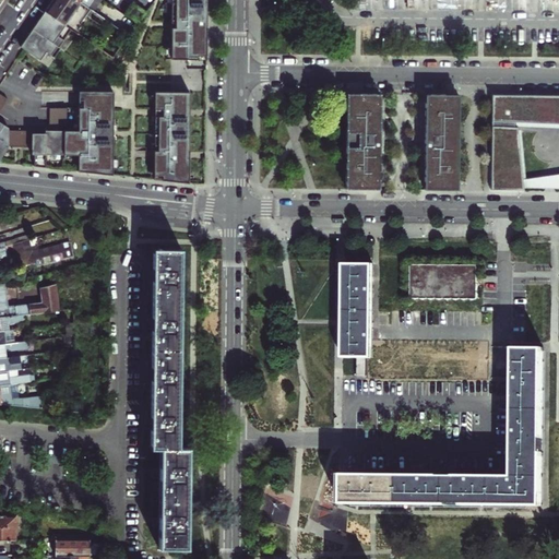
[(93,12),(76,0),(52,0),(45,11),(71,30),(75,33),(81,25),(79,23),(85,14),(102,26),(106,21),(93,12)]
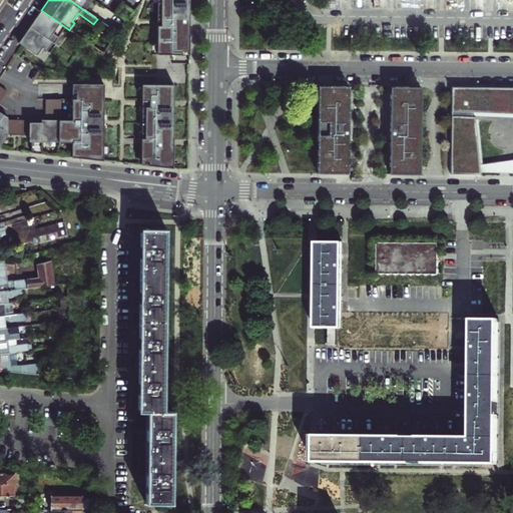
[(70,0),(85,11),(92,0),(70,0)]
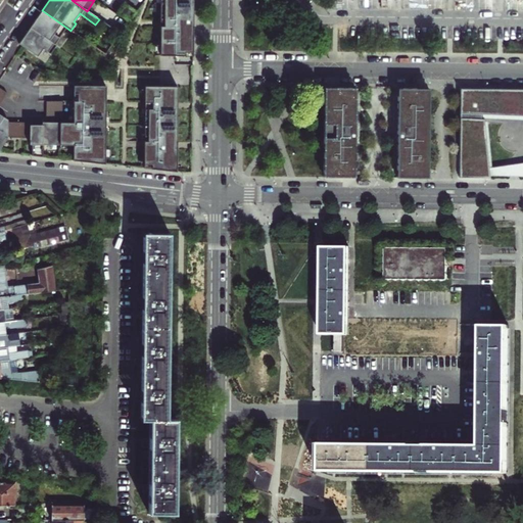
[(160,0),(160,55),(193,56),(193,0),(160,0)]
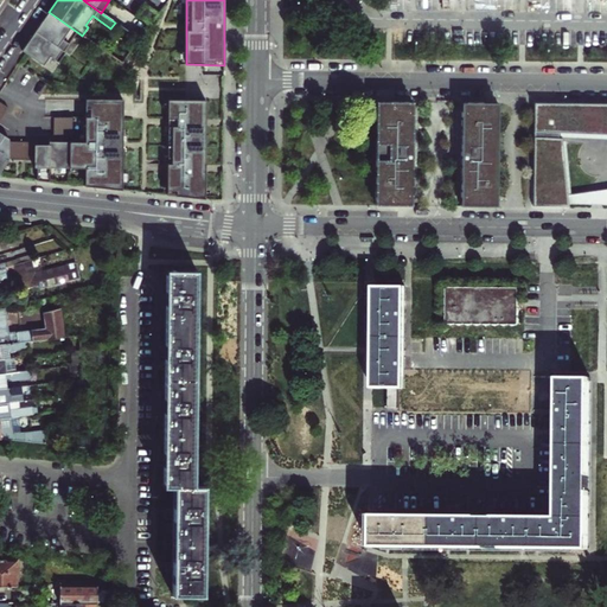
[(145,4),(135,17),(148,26),(158,13),(145,4)]
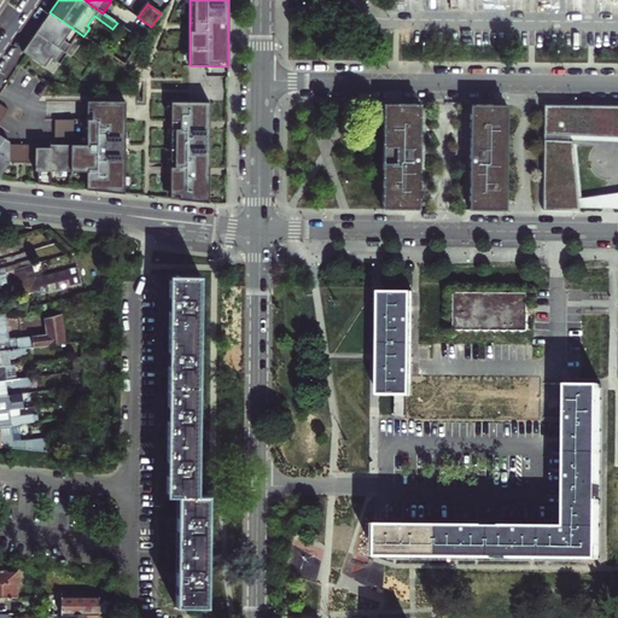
[(65,52),(79,33),(50,12),(22,51),(24,52),(44,66),(51,58),(59,64),(66,53),(65,52)]
